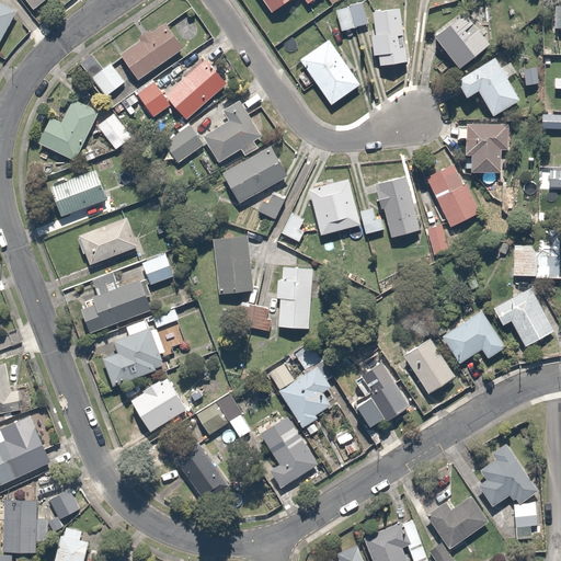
[(22,0),(31,12),(46,0),(22,0)]
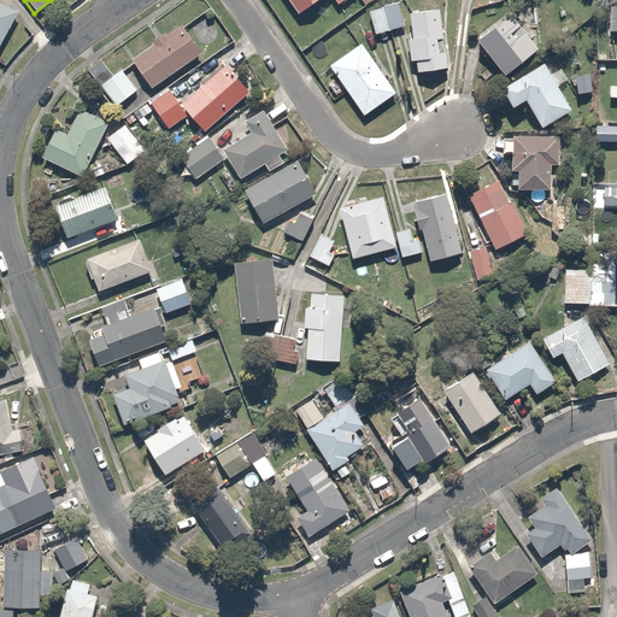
[(286,0),(299,17),(321,0),(335,0),(339,5),(346,0),(286,0)]
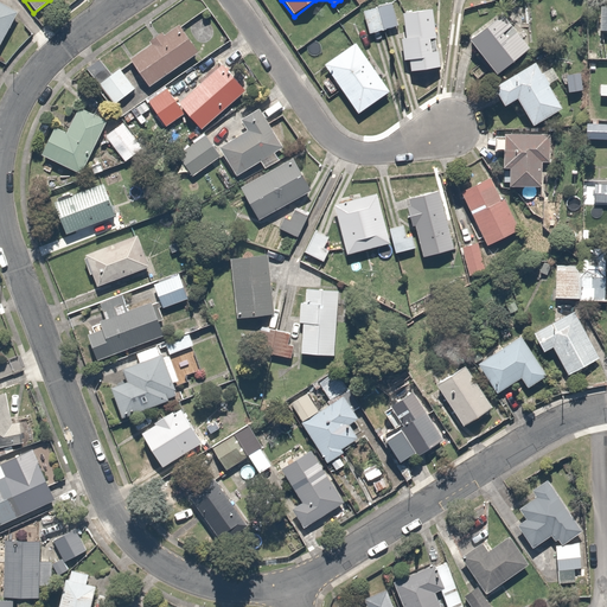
[(0,52),(19,14),(0,4),(0,52)]
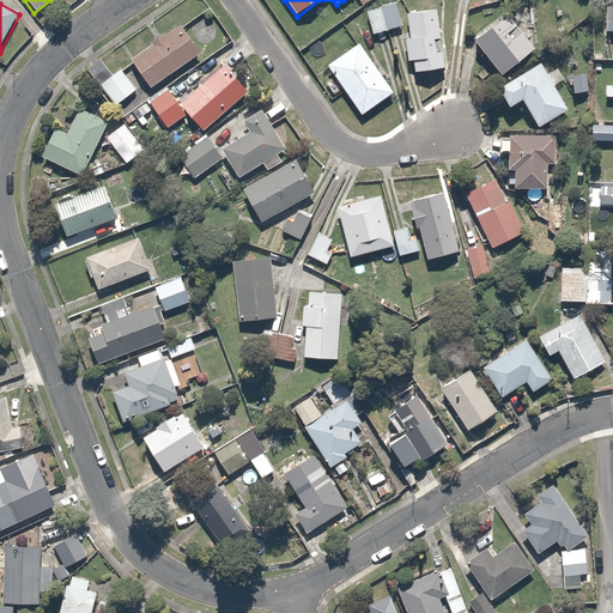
[(399,4),(366,11),(372,36),(404,29),(399,4)]
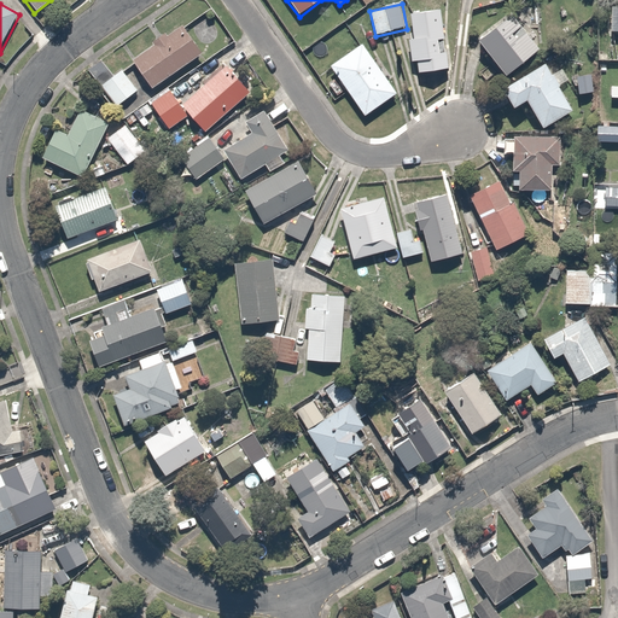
[(439,11),(412,13),(413,39),(408,40),(409,63),(414,63),(414,73),(443,71),(439,11)]
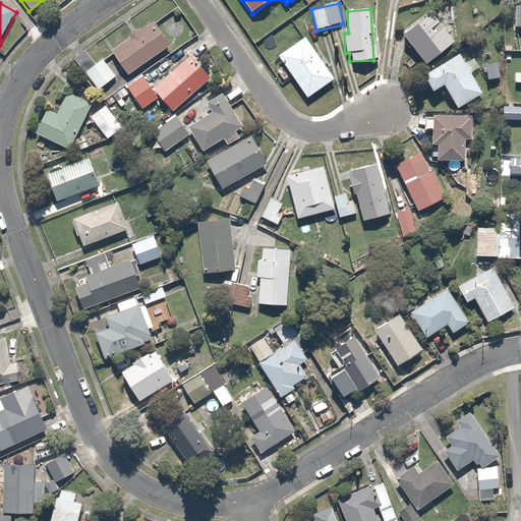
[(456,42),(430,14),(404,38),(429,66),(456,42)]
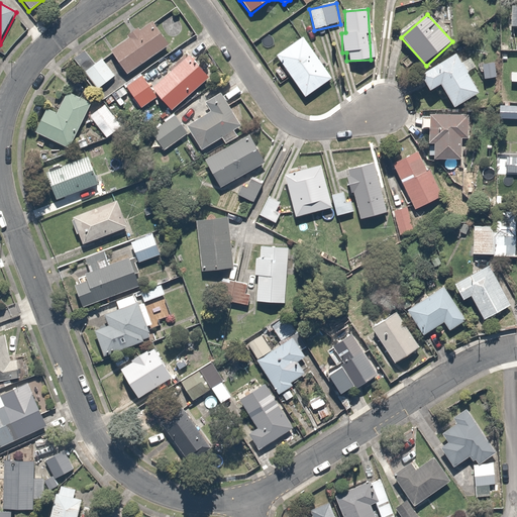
[(144,30),(140,25),(123,37),(126,42),(112,53),(127,74),(169,44),(154,23),(144,30)]
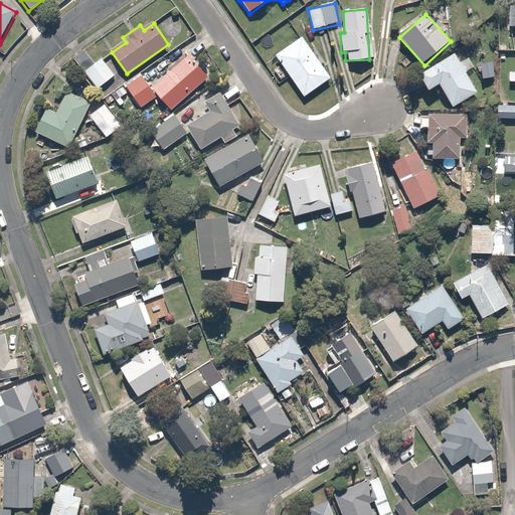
[(332,78),(301,35),(274,55),(304,98),(332,78)]
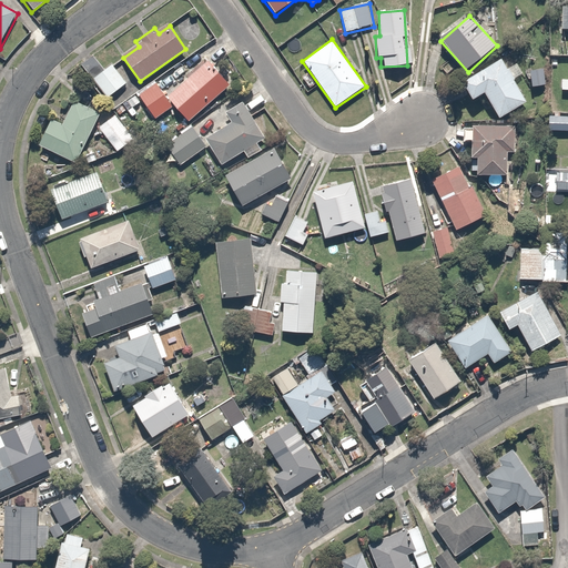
[(112,66),(100,50),(82,64),(95,80),(91,83),(104,100),(130,80),(117,62),(112,66)]
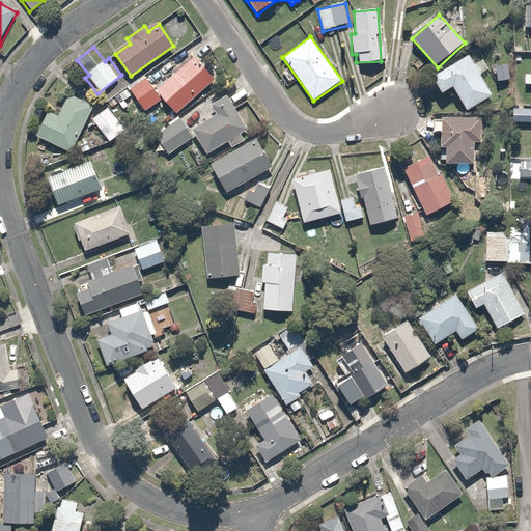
[(471,55),(434,80),(445,96),(454,90),(468,111),(496,93),(471,55)]
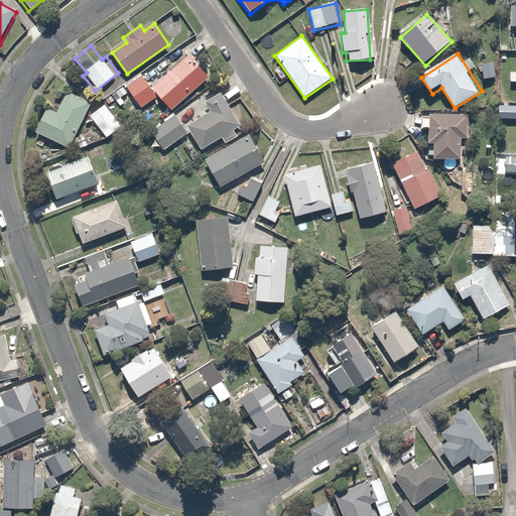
[(210,81),(187,56),(154,87),(176,112),(210,81)]
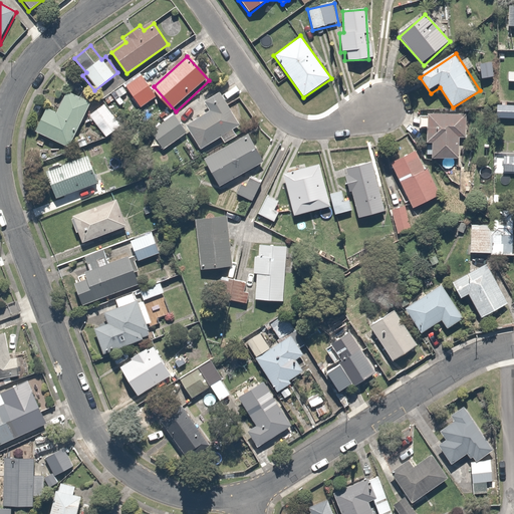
[(139,73),(123,86),(142,107),(157,95),(139,73)]
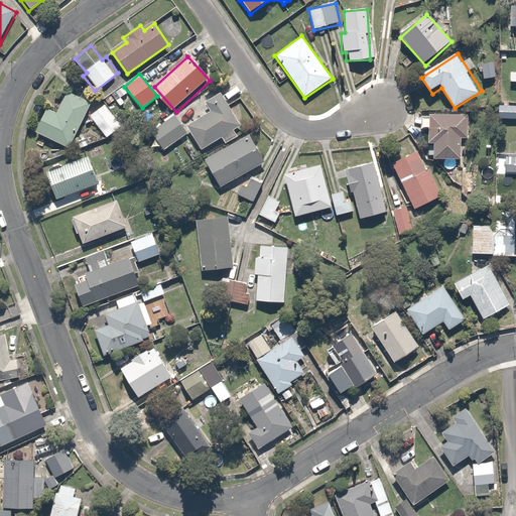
[(94,103),(68,90),(55,113),(45,108),(33,132),(70,150),(94,103)]
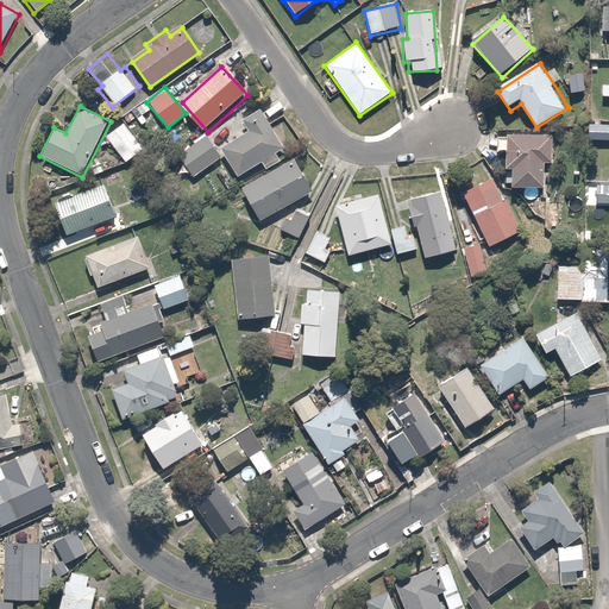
[(286,148),(261,111),(244,121),(250,130),(219,151),(239,180),(286,148)]
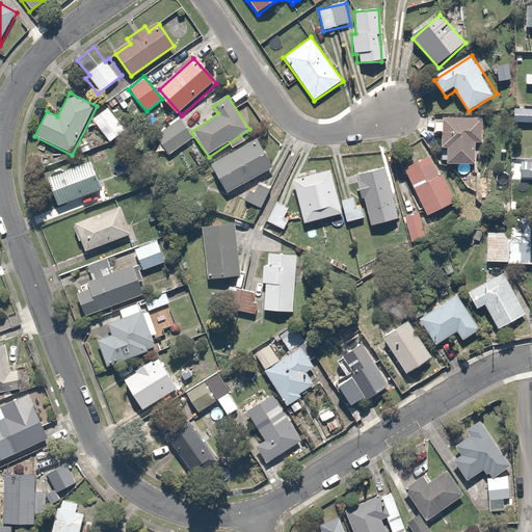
[(128,129),(109,107),(92,122),(111,143),(128,129)]
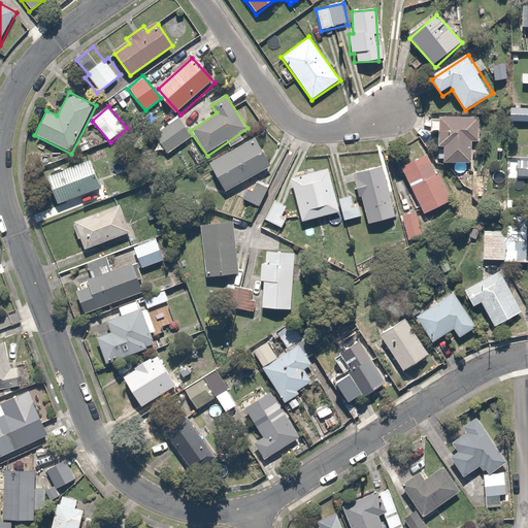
[(527,107),(513,107),(512,121),(527,121),(527,107)]
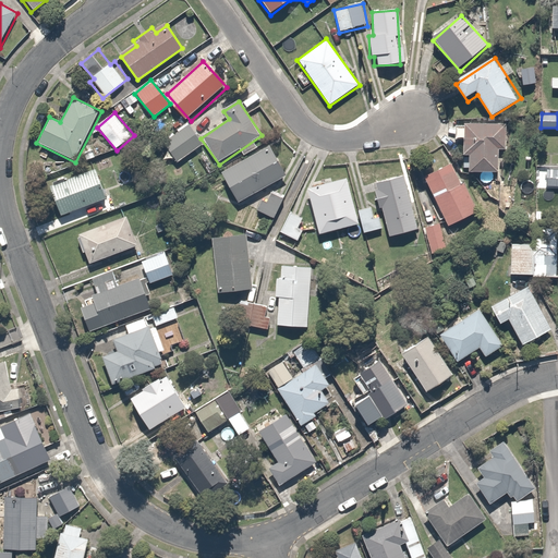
[(507,148),(508,126),(466,123),(463,155),(470,156),(469,173),(499,176),(501,148),(507,148)]
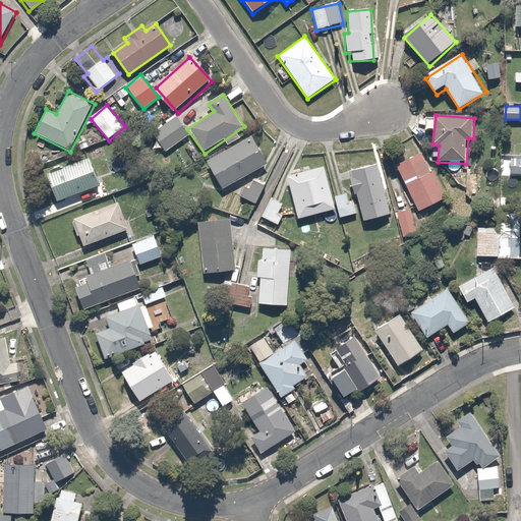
[(167,150),(188,134),(176,118),(155,132),(167,150)]
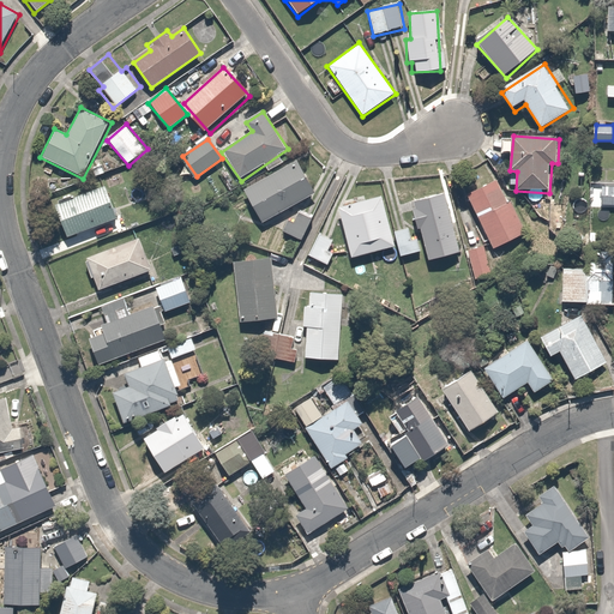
[(318,198),(296,160),(241,191),(262,228),(318,198)]
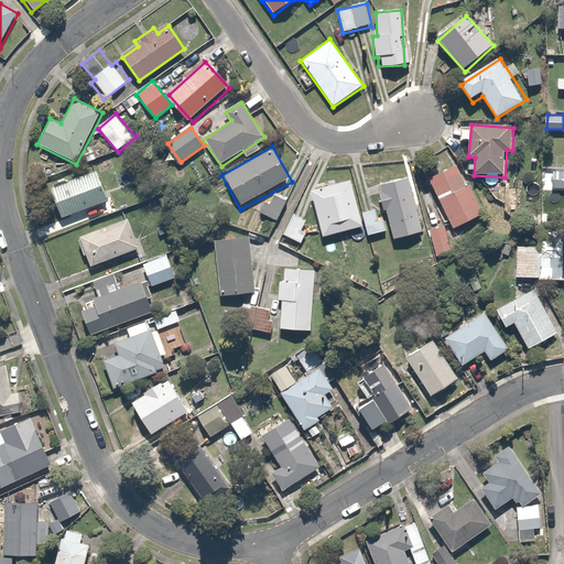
[(485,213),(462,163),(429,179),(452,228),(485,213)]
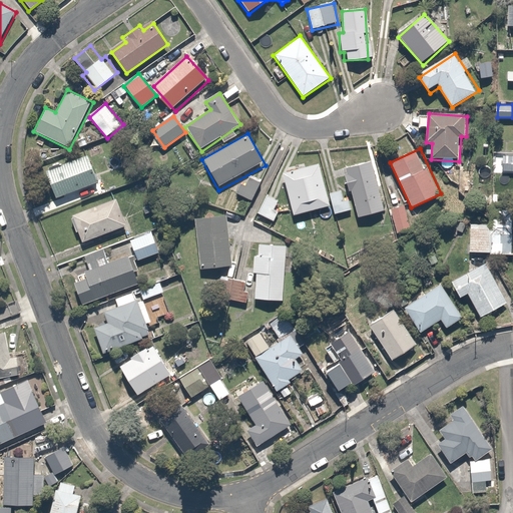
[(87,156),(45,170),(55,200),(97,185),(87,156)]
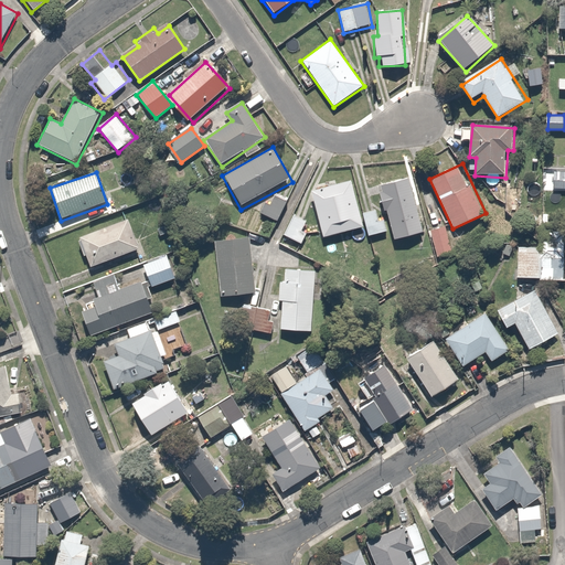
[(412,179),(375,189),(381,212),(384,211),(393,241),(426,233),(412,179)]
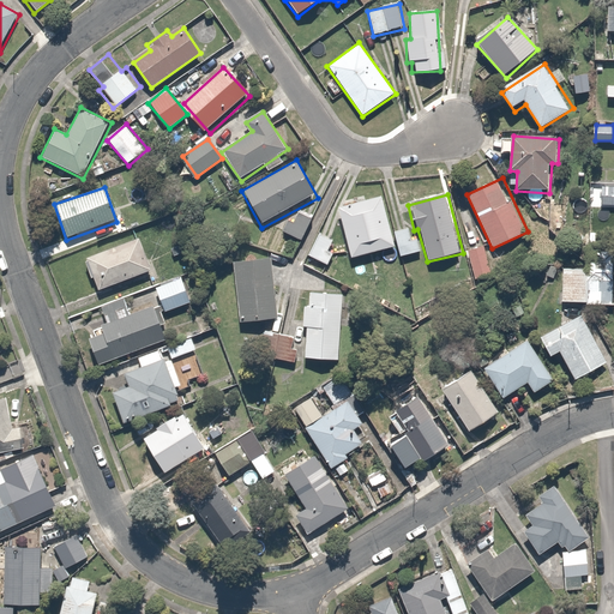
[(381,197),(337,209),(351,260),(396,247),(381,197)]
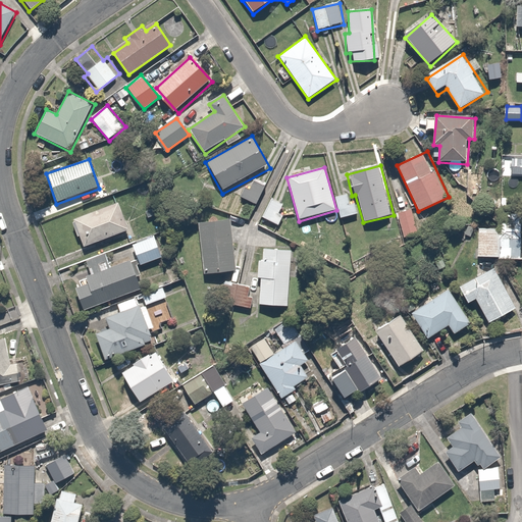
[(268,185),(253,178),(249,189),(244,187),(239,197),(260,206),(268,185)]
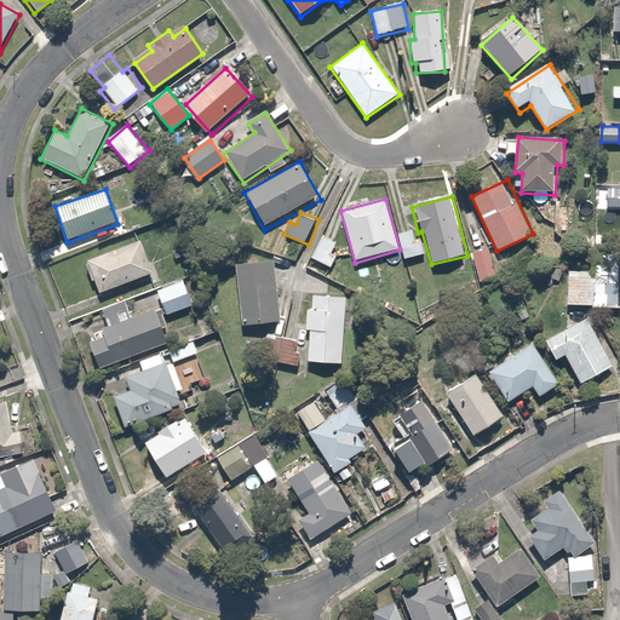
[(415,244),(413,231),(400,235),(405,260),(425,257),(422,241),(415,244)]
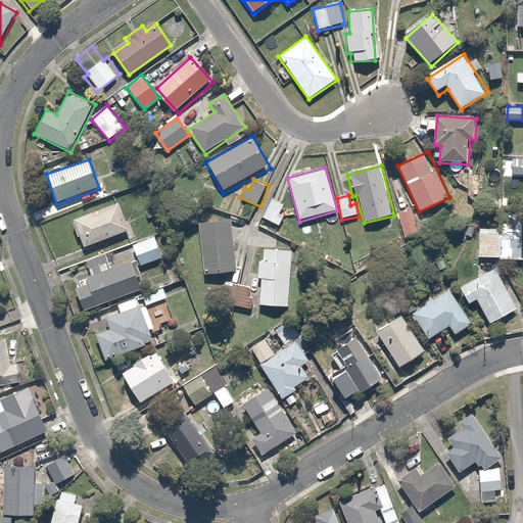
[(280,214),(284,204),(272,198),(263,218),(281,226),(285,216),(280,214)]
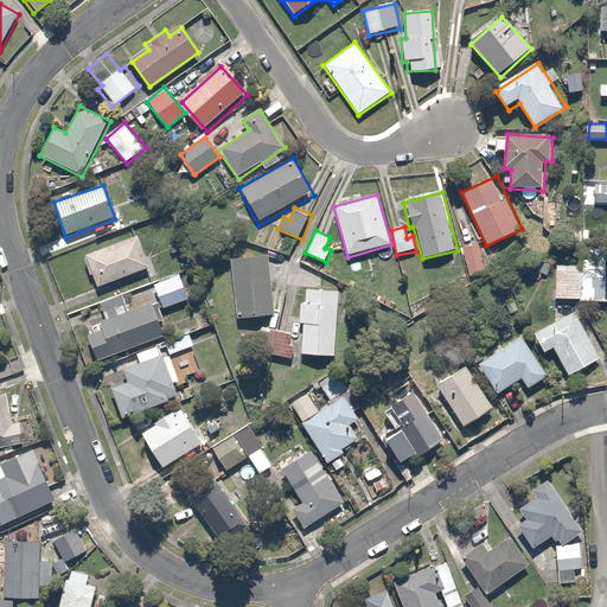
[(139,236),(82,257),(94,289),(151,268),(139,236)]
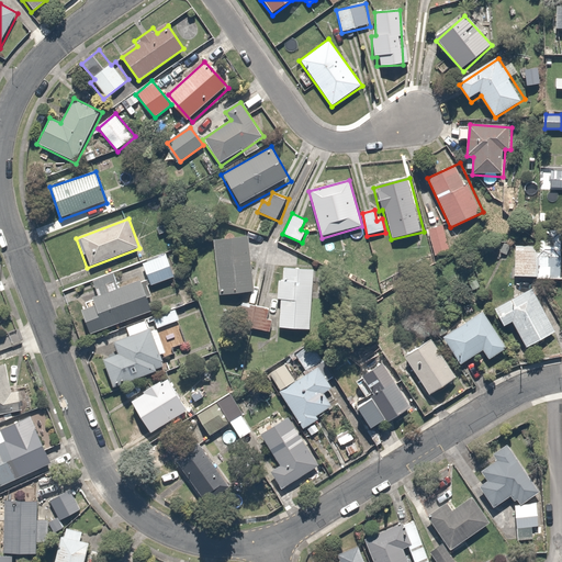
[(163,221),(154,225),(161,239),(170,235),(163,221)]
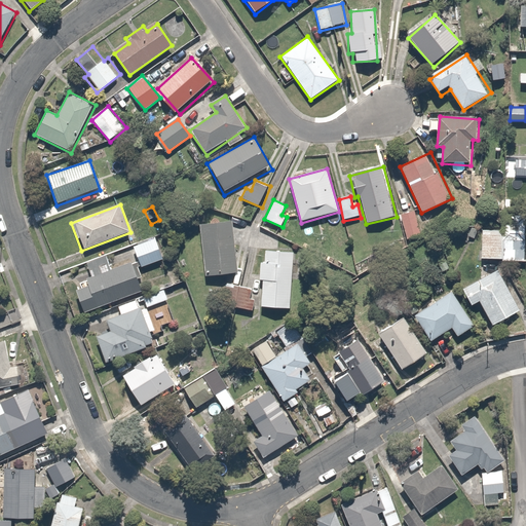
[(415,211),(400,214),(406,241),(421,238),(415,211)]
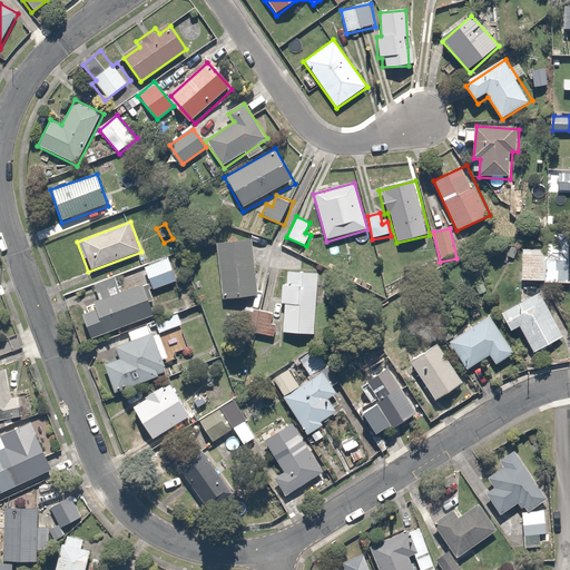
[(569,232),(546,232),(544,249),(522,248),(521,281),(569,282),(569,232)]
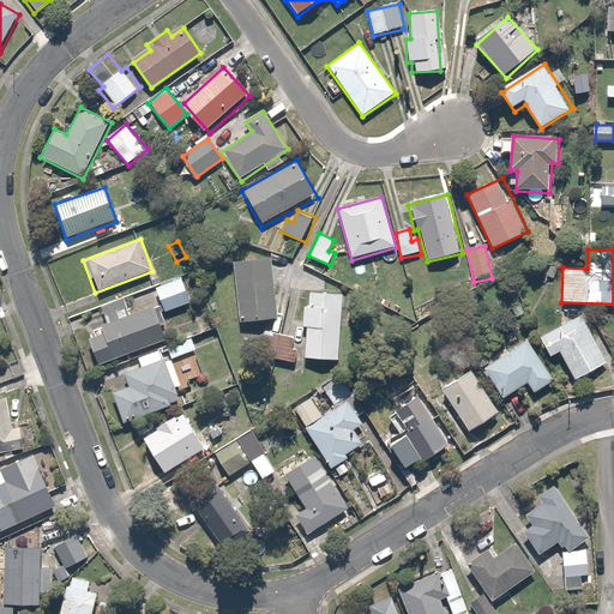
[(280,318),(272,260),(234,264),(240,323),(280,318)]
